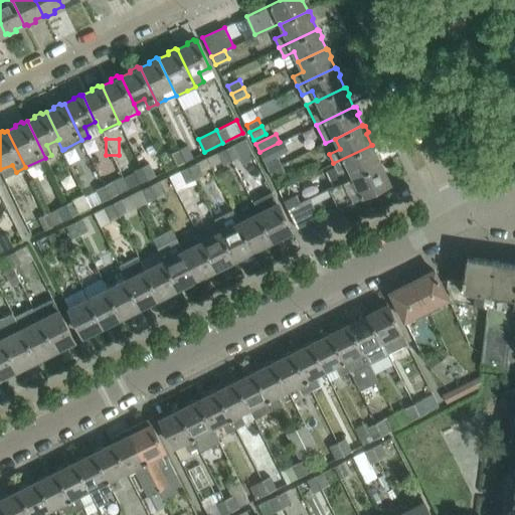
[(283,154),(278,143),(260,152),(266,163),(269,170),(282,164),(277,156),(283,154)]
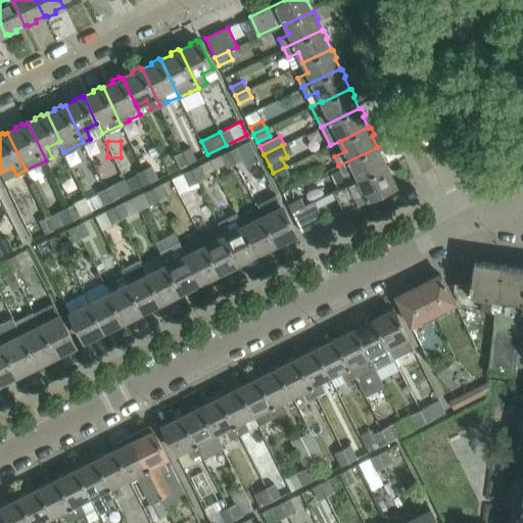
[(196,159),(190,146),(181,151),(187,163),(196,159)]
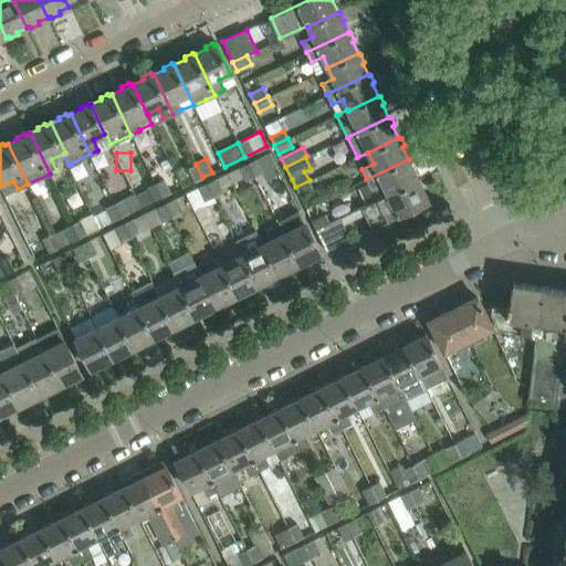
[(263,173),(258,159),(247,164),(253,177),(263,173)]
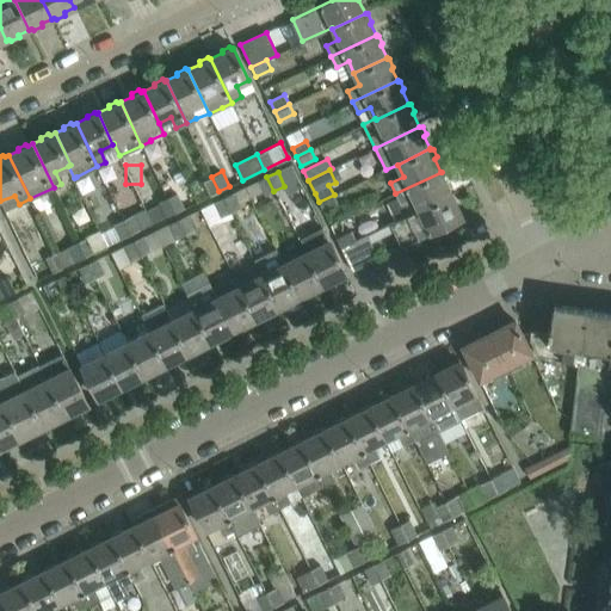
[(451,195),(445,183),(448,179),(444,172),(442,172),(395,193),(407,215),(418,209),(419,210),(451,195)]
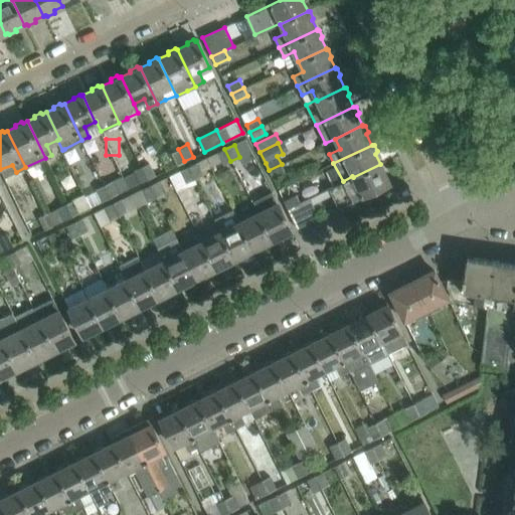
[(117,160),(122,172),(154,158),(149,146),(117,160)]
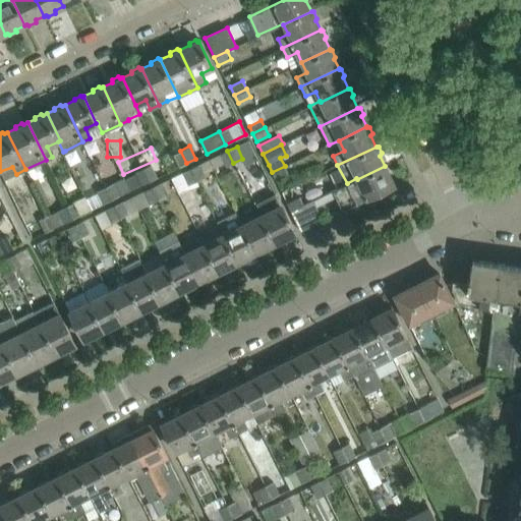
[(186,163),(180,151),(173,154),(179,167),(186,163)]
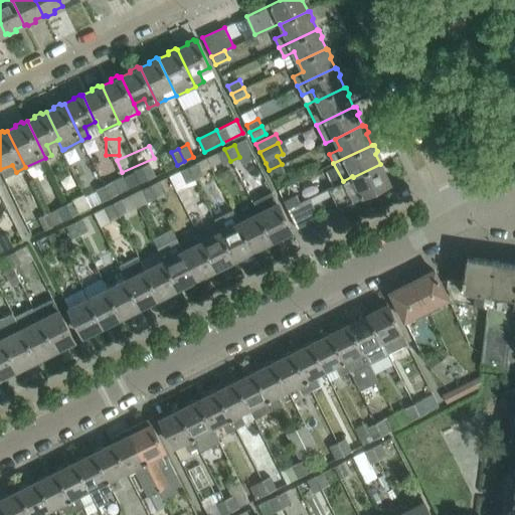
[(230,161),(224,149),(217,152),(223,165),(230,161)]
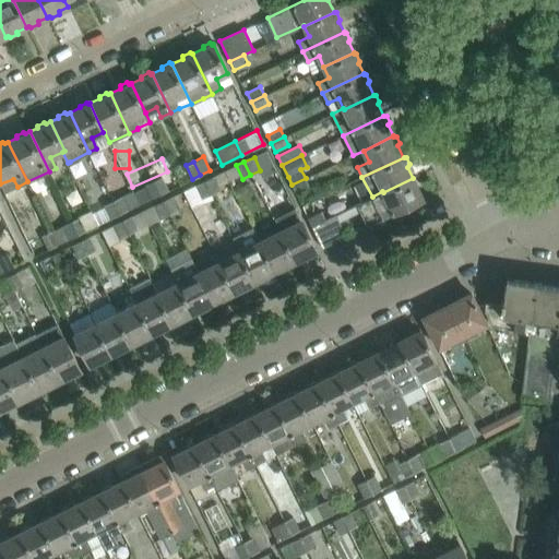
[(219,190),(213,176),(203,181),(210,194),(219,190)]
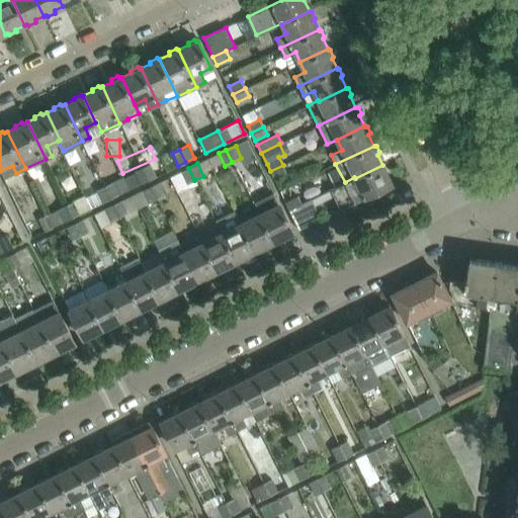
[(156,176),(150,164),(141,168),(147,180),(156,176)]
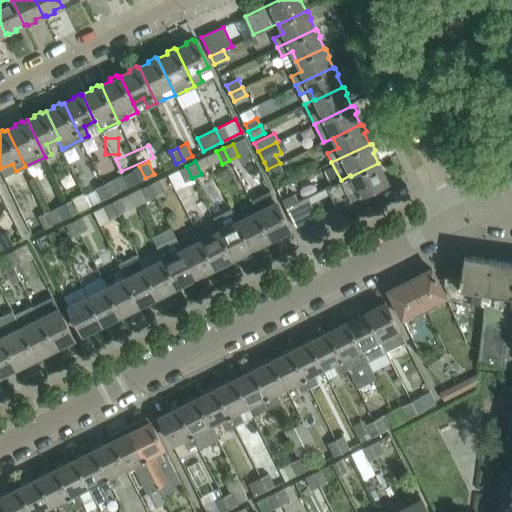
[(271,177),(284,171),(280,163),(267,169),(271,177)]
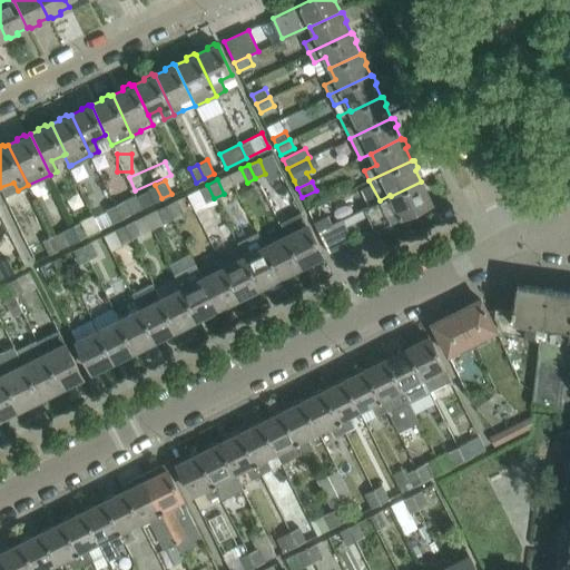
[(374,231),(431,203),(421,182),(391,196),(390,195),(380,200),(364,208),(374,231)]
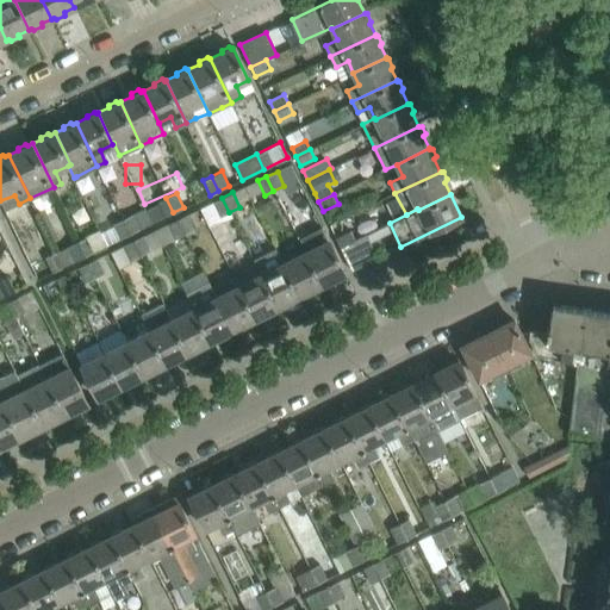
[(173,212),(166,198),(157,203),(159,204),(147,210),(153,223),(173,212)]
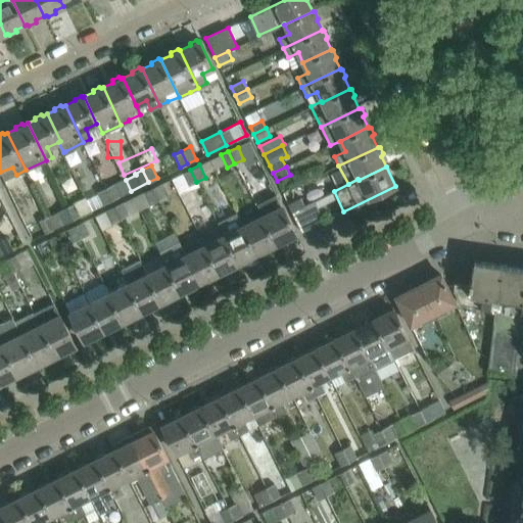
[(196,182),(190,170),(183,173),(189,185),(196,182)]
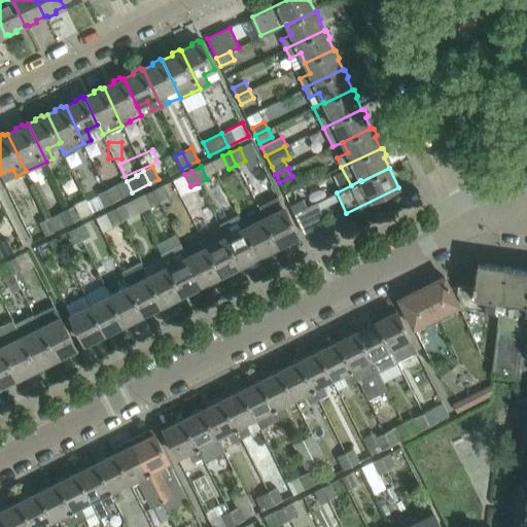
[(127,181),(126,180),(106,189),(111,202),(132,192),(127,181)]
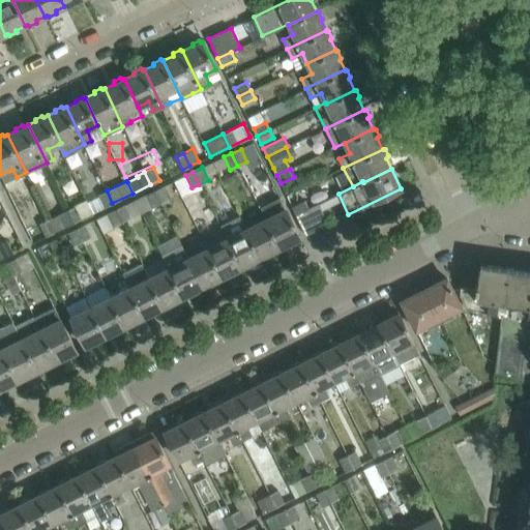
[(58,208),(82,200),(78,186),(54,196),(58,208)]
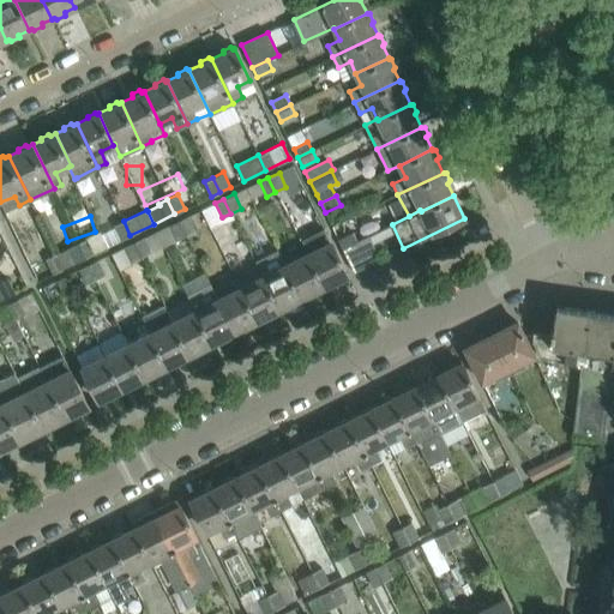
[(196,230),(188,216),(178,222),(185,236),(196,230)]
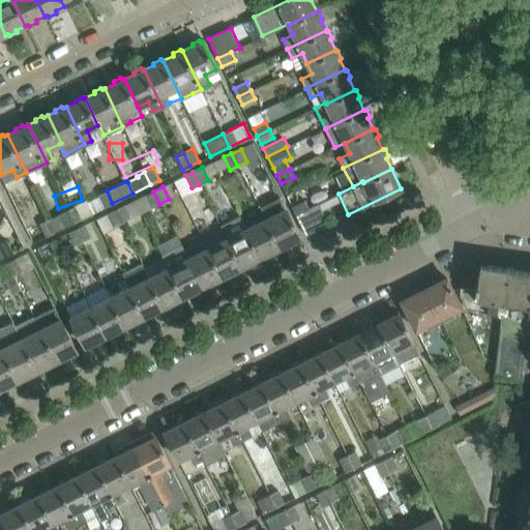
[(112,203),(107,190),(99,195),(105,206),(112,203)]
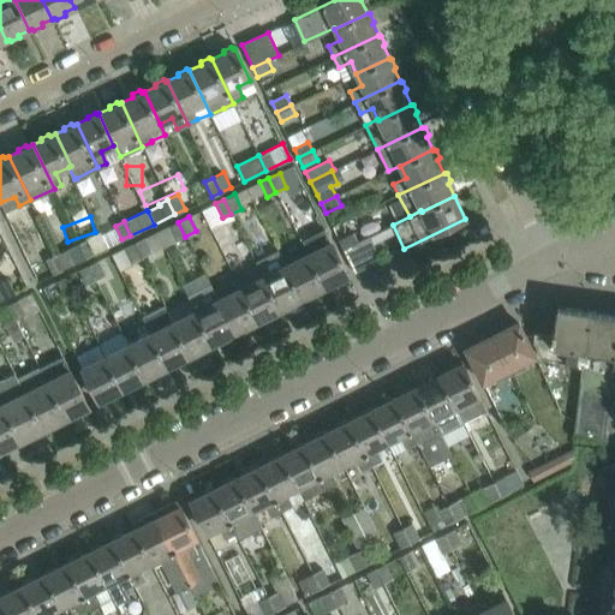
[(185,237),(178,222),(169,226),(177,240),(185,237)]
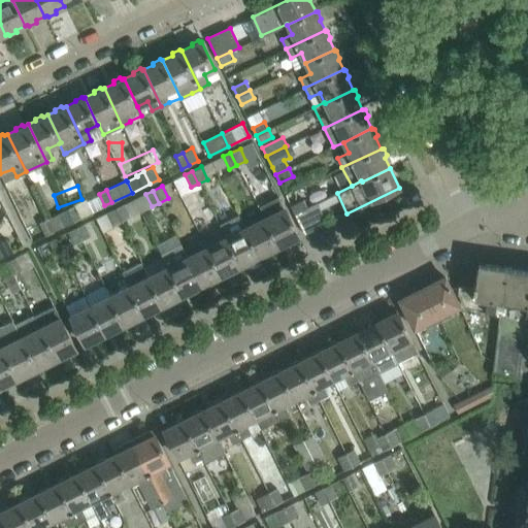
[(308,207),(304,199),(292,205),(295,212),(308,207)]
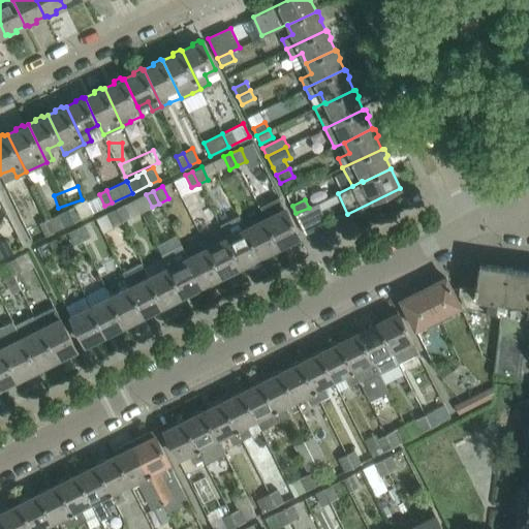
[(329,223),(318,203),(309,208),(296,213),(306,235),(329,223)]
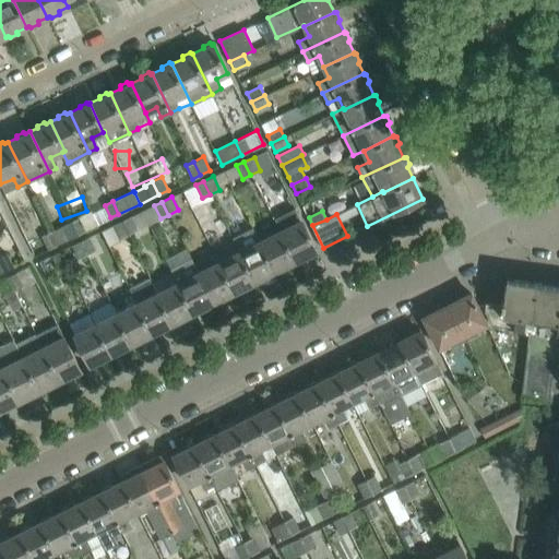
[(86,229),(80,216),(73,221),(80,234),(86,229)]
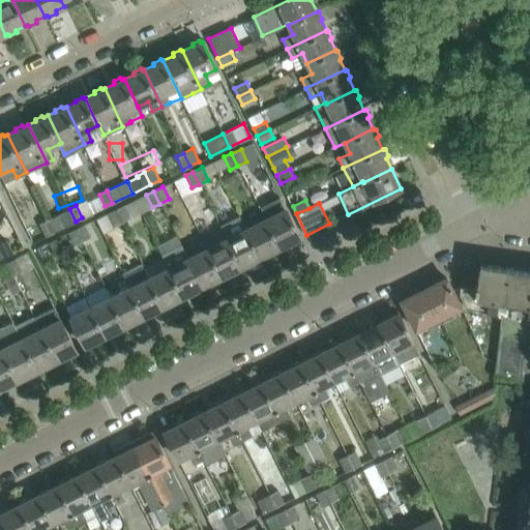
[(130,217),(124,205),(115,210),(121,223),(130,217)]
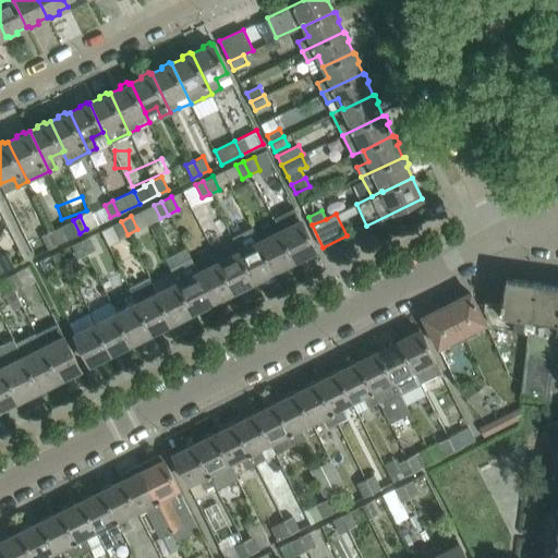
[(316,251),(300,219),(278,230),(293,262),(303,257),(305,258),(311,255),(312,253),(316,251)]
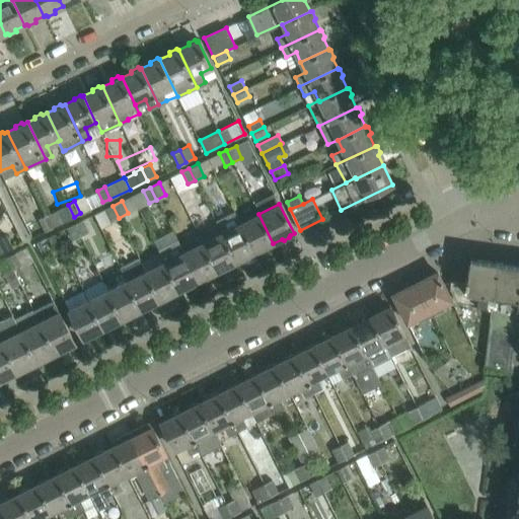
[(74,217),(68,205),(58,209),(64,221),(74,217)]
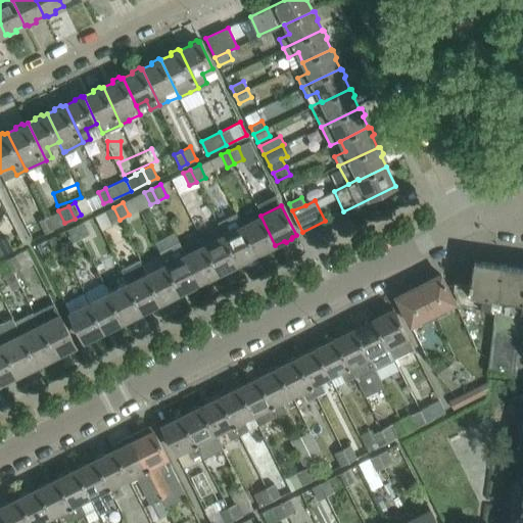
[(120,220),(113,207),(107,210),(112,223),(120,220)]
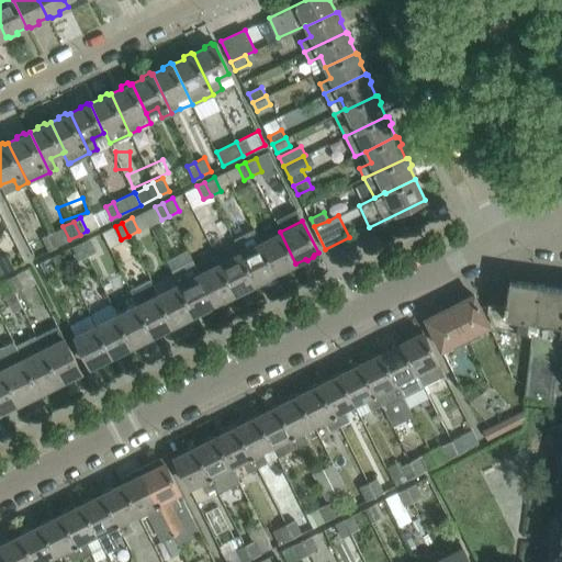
[(259,242),(254,228),(234,238),(240,251),(239,253),(255,284),(262,280),(265,281),(272,278),(272,274),(276,273),(259,242)]
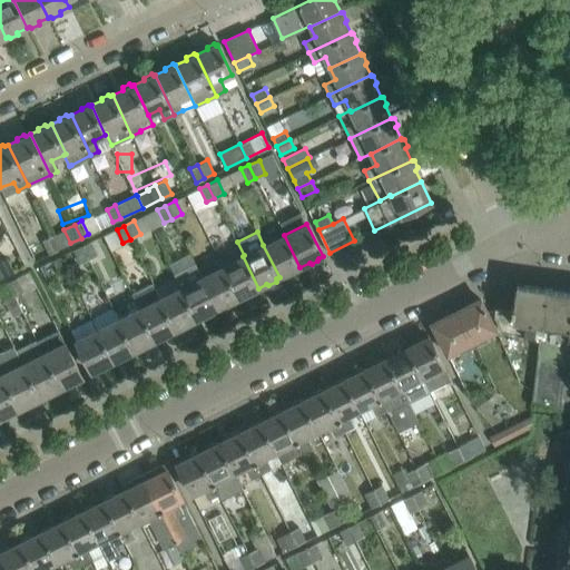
[(59,248),(52,235),(42,241),(49,254),(59,248)]
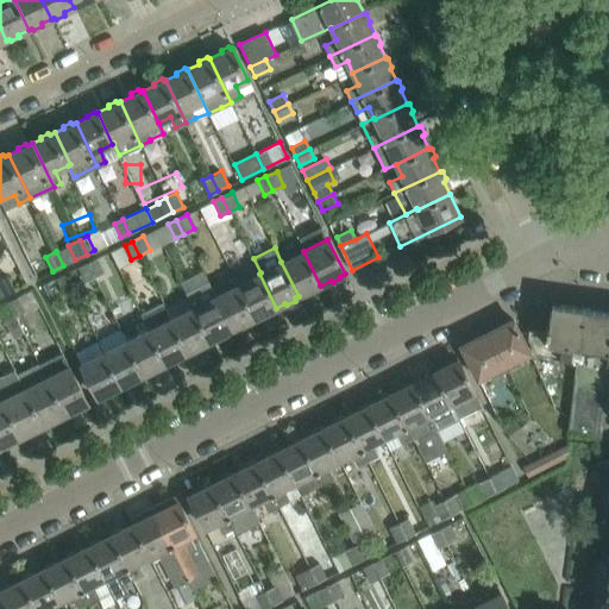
[(320,286),(303,251),(281,262),(299,296),(307,292),(309,293),(316,290),(318,287),(320,286)]
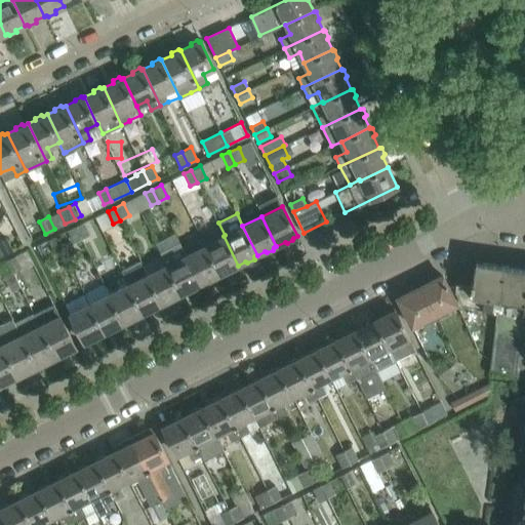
[(90,235),(84,223),(75,227),(81,239),(90,235)]
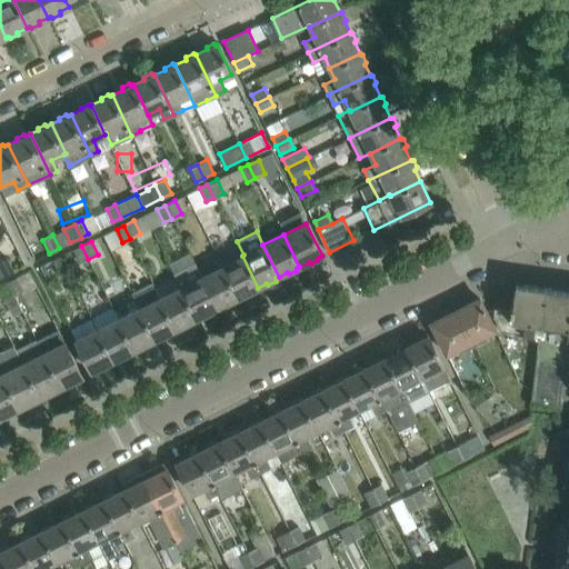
[(88,259),(81,246),(75,249),(80,262),(88,259)]
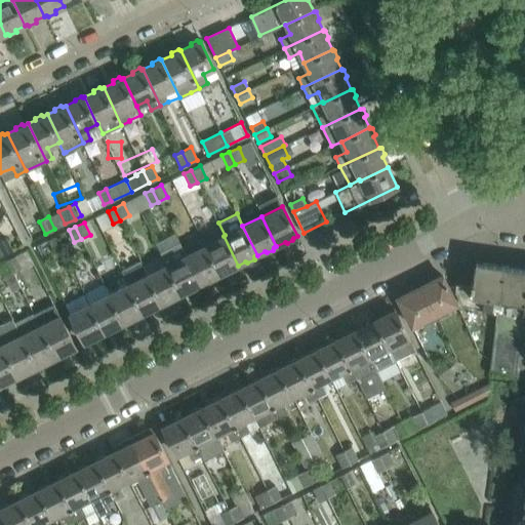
[(43,258),(64,248),(57,236),(37,245),(43,258)]
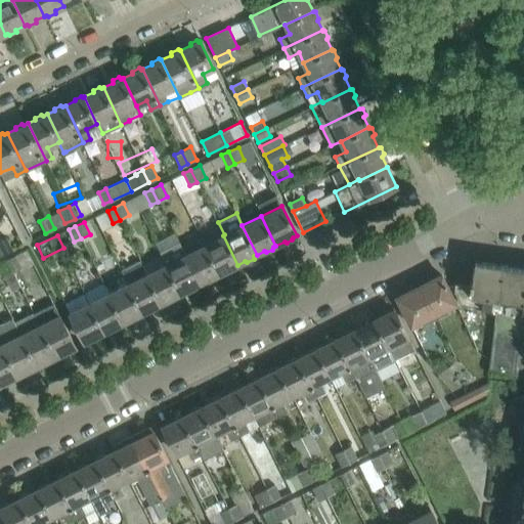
[(237,265),(223,235),(204,245),(218,274),(226,270),(228,271),(234,268),(235,266),(237,265)]
